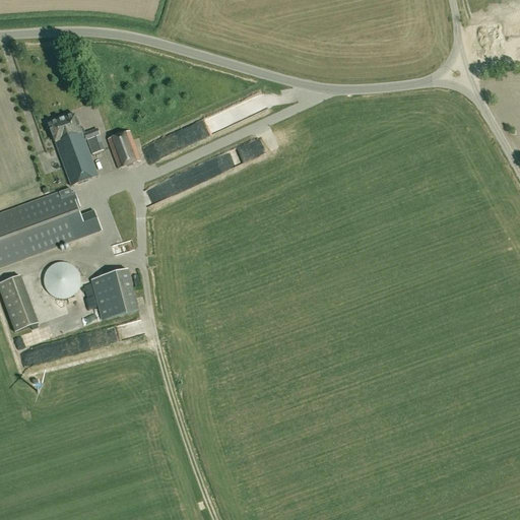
[(519,37),(500,38),(502,58),(519,56),(519,37)]
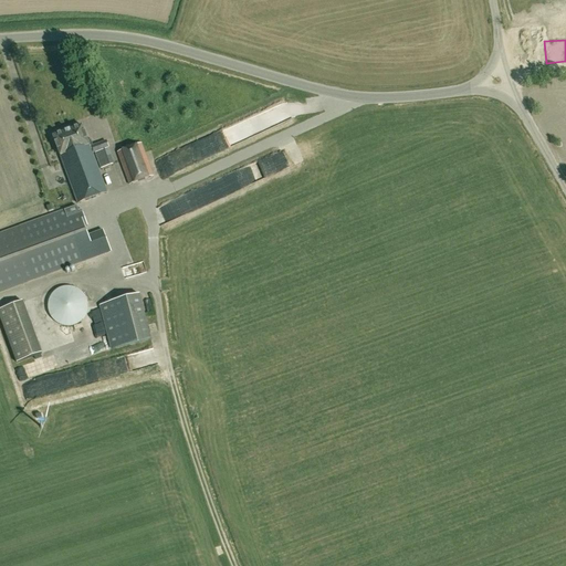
[(565,111),(544,113),(545,125),(565,124),(565,111)]
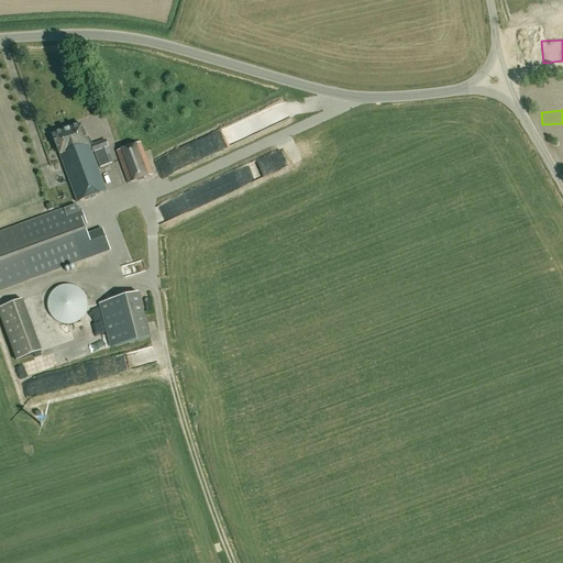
[(91,139),(87,141),(81,125),(54,136),(61,155),(59,155),(77,203),(108,192),(92,153),(109,147),(107,140),(92,144),(91,139)]
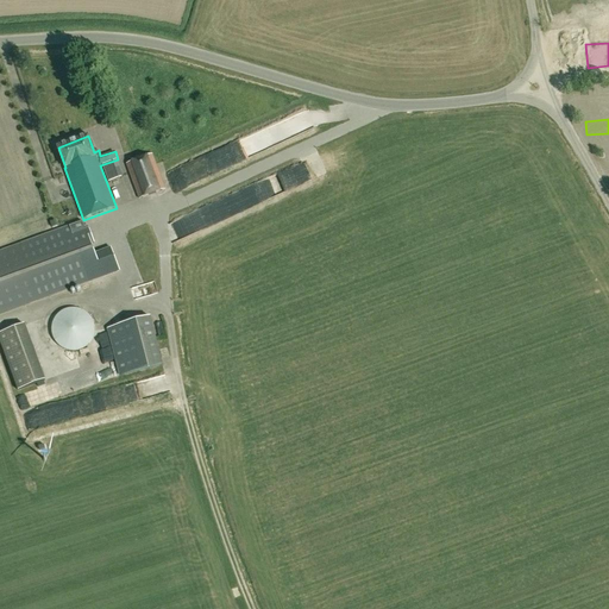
[(154,154),(126,164),(139,200),(167,189),(154,154)]
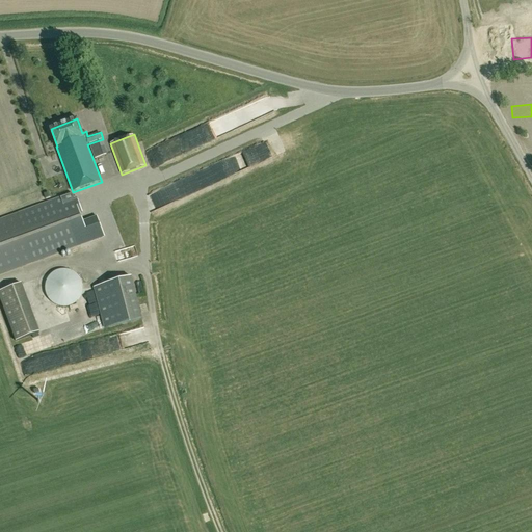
[(265,141),(218,162),(222,173),(269,152),(265,141)]
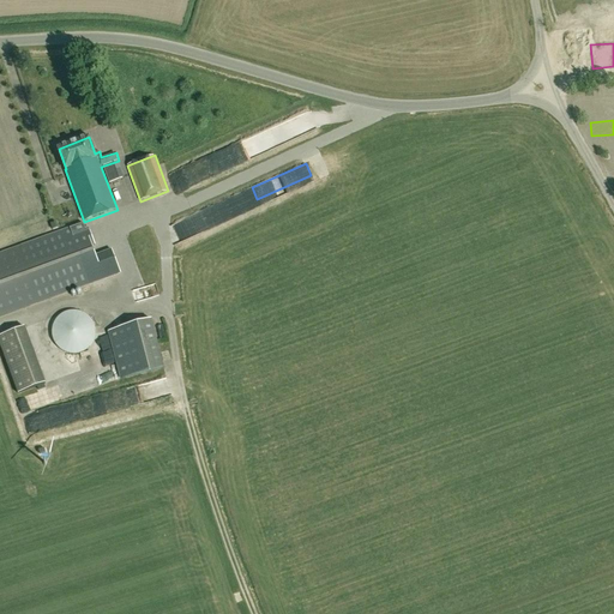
[(164,224),(170,242),(181,239),(175,220),(164,224)]
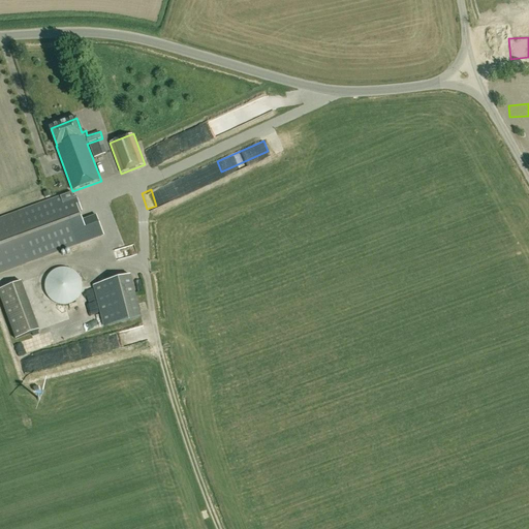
[(75,195),(73,196),(71,192),(0,218),(0,274),(90,241),(104,236),(96,214),(82,220),(79,212),(82,211),(75,195)]
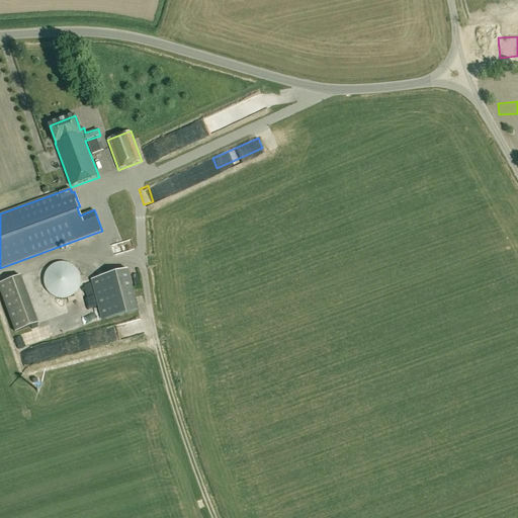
[(110,242),(127,237),(124,225),(106,231),(110,242)]
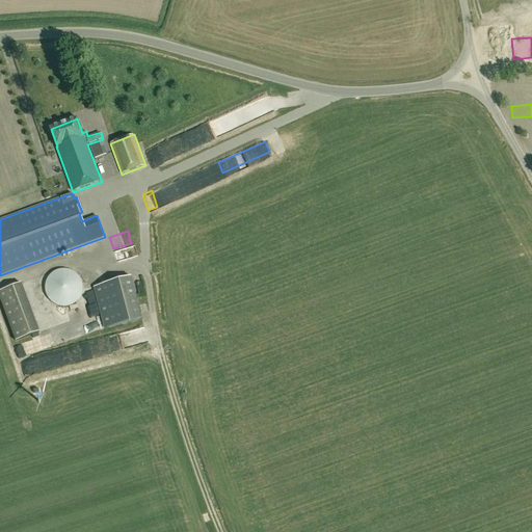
[(45,289),(45,290),(45,291),(46,292),(46,293),(46,294),(47,295),(47,296),(47,297),(48,297),(48,298),(49,299),(49,300),(50,300),(51,301),(51,302),(52,302),(53,303),(54,303),(54,304),(55,304),(56,306),(57,306),(58,306),(59,307),(60,307),(61,307),(62,307),(63,307),(64,307),(65,307),(67,307),(68,307),(69,307),(69,306),(70,306),(71,306),(72,306),(72,304),(73,304),(74,303),(75,303),(75,302),(76,302),(77,301),(77,300),(78,300),(78,299),(79,299),(79,298),(80,298),(80,297),(80,296),(81,295),(81,294),(81,293),(82,293),(82,292),(82,291),(82,290),(82,289),(82,288),(82,287),(82,286),(82,285),(82,284),(82,283),(81,283),(81,282),(81,281),(80,280),(80,278),(79,277),(79,276),(78,276),(78,275),(77,275),(77,274),(76,274),(76,273),(75,273),(74,272),(73,272),(73,271),(72,271),(71,271),(71,270),(70,270),(69,270),(68,270),(68,269),(67,269),(65,269),(64,269),(63,269),(62,269),(61,269),(60,269),(59,270),(58,270),(57,270),(56,270),(56,271),(55,271),(54,272),(53,272),(53,273),(52,273),(51,274),(50,275),(49,276),(48,277),(48,278),(47,278),(47,280),(47,281),(46,282),(46,283),(46,284),(45,285),(45,286),(45,287),(45,288),(45,289)]
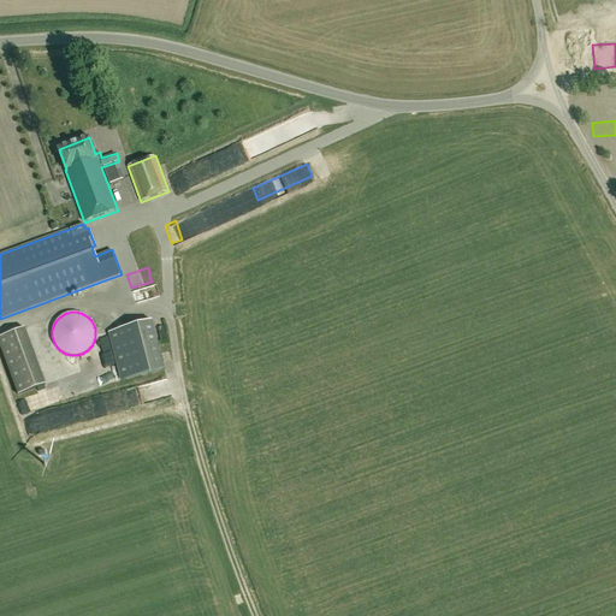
[(108,332),(120,380),(165,368),(153,320),(108,332)]
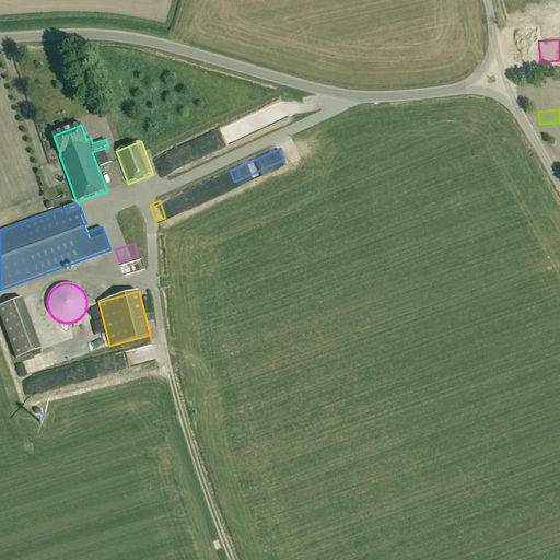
[(0,306),(0,312),(18,359),(42,349),(23,298),(0,306)]
